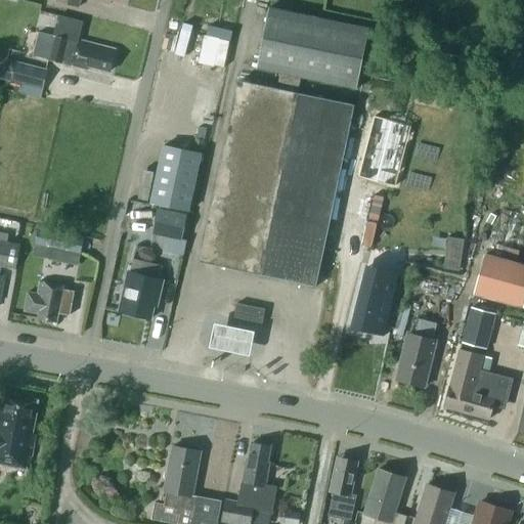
[(257,68),(357,88),(369,28),(269,7),(257,68)]
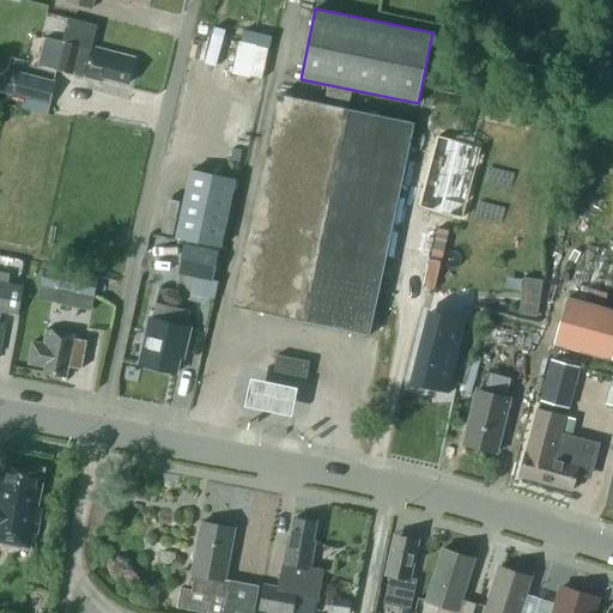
[(64,41),(56,70),(102,80),(103,77),(128,83),(135,58),(92,47),(98,26),(68,18),(64,41)]
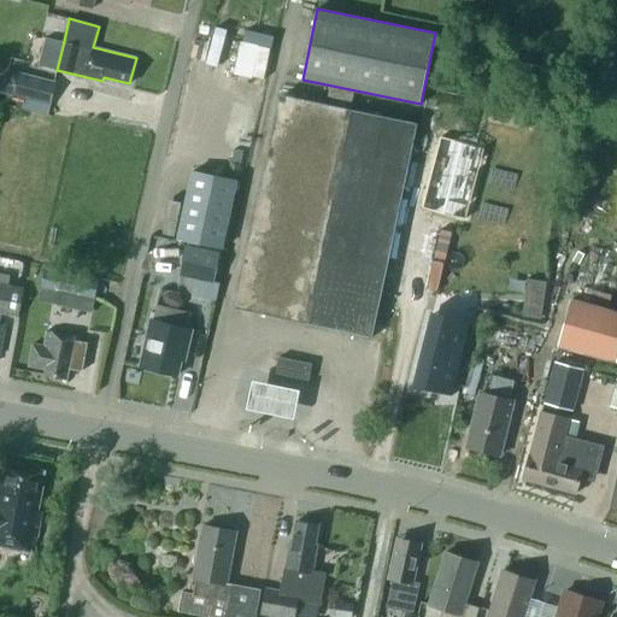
[(233,41),(231,75),(264,76),(265,42),(233,41)]
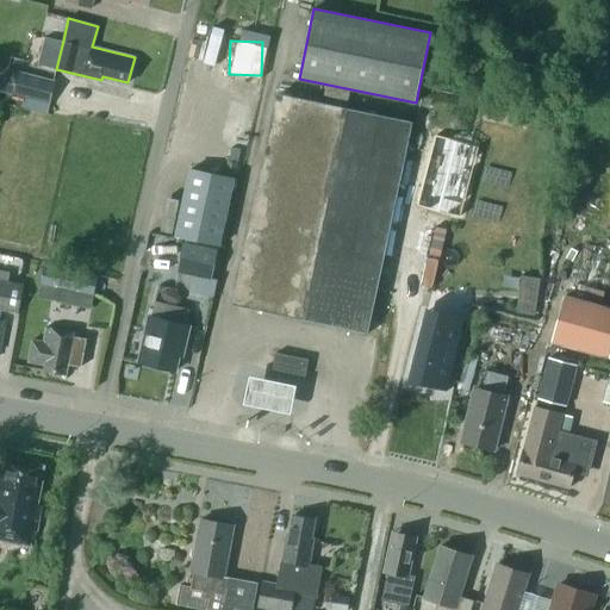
[(55,81),(19,72),(12,97),(49,105),(55,81)]
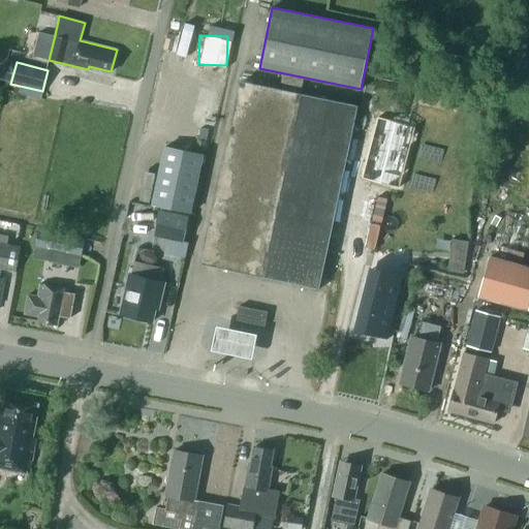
[(201,263),(318,289),(319,288),(318,288),(358,106),(301,94),(304,78),(279,72),(276,89),(241,82),(203,261),(201,263)]
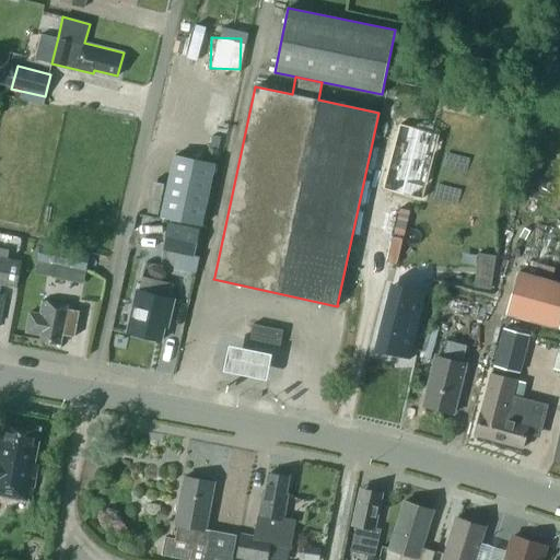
[(162,216),(202,224),(216,164),(174,155),(162,216)]
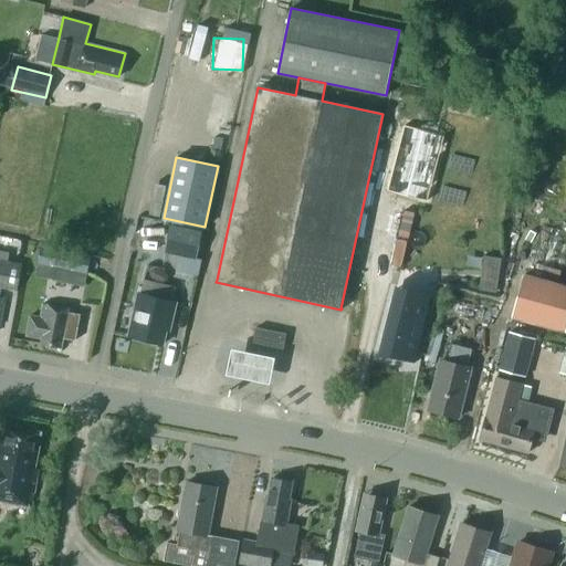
[(420,170),(411,222),(450,229),(458,176),(420,170)]
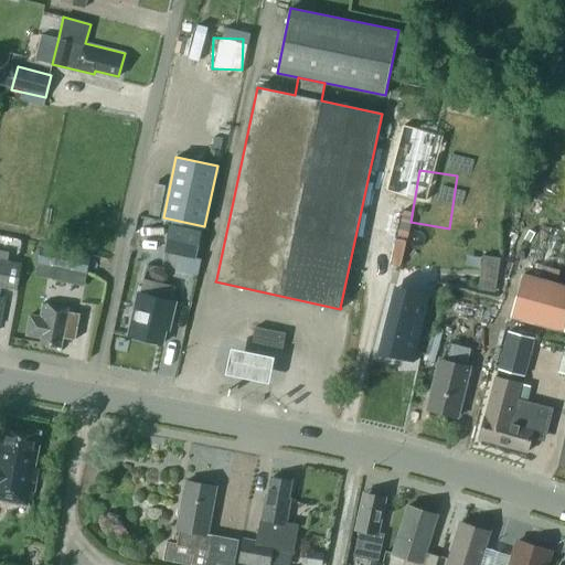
[(163,252),(196,258),(202,232),(170,225),(163,252)]
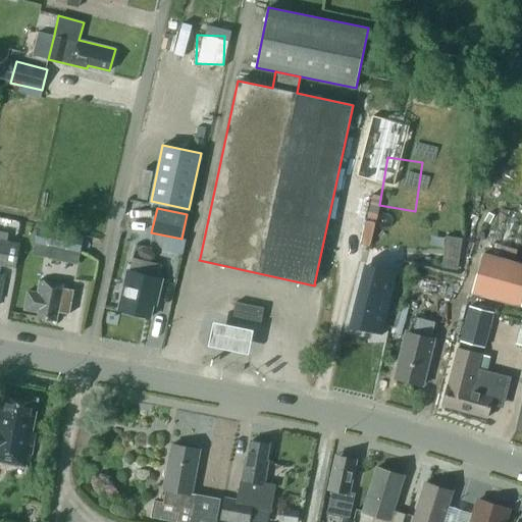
[(56,231),(52,248),(81,254),(84,238),(56,231)]
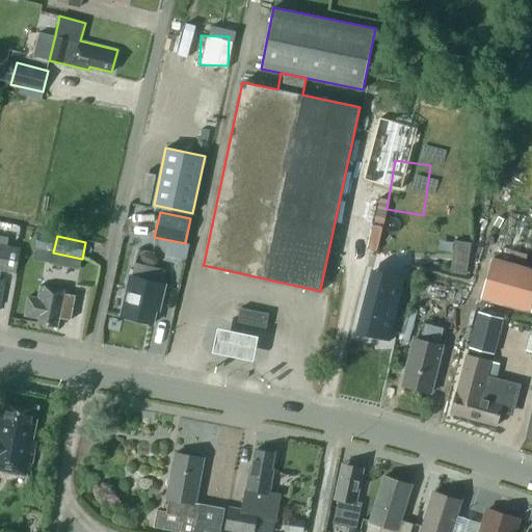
[(0,244),(0,270),(2,271),(16,273),(20,249),(8,246),(0,244)]
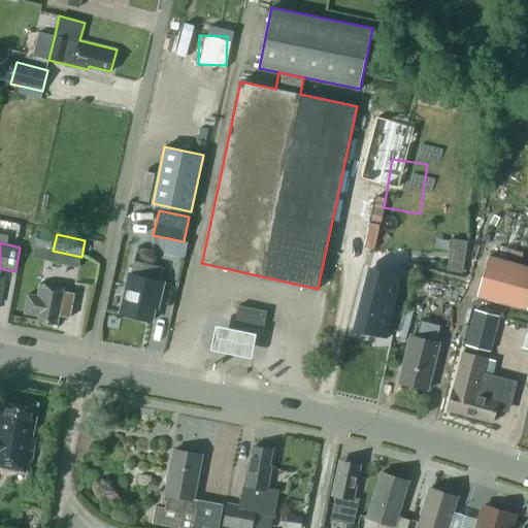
[(477,296),(527,309),(527,308),(527,267),(488,257),(477,296)]
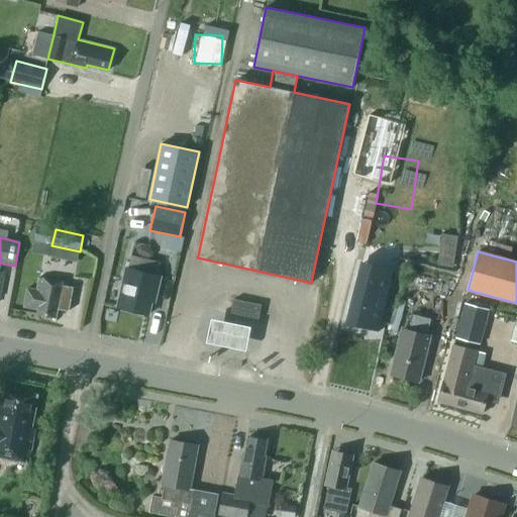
[(154,302),(161,277),(157,276),(160,263),(131,255),(128,269),(126,269),(117,306),(148,314),(152,301),(154,302)]
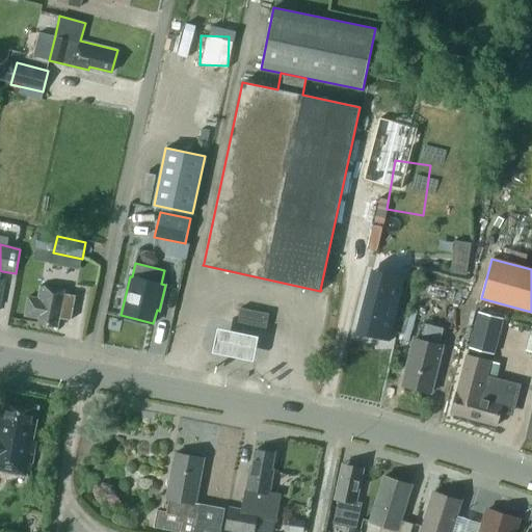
[(388,340),(390,341),(405,276),(404,275),(403,277),(372,270),(373,268),(371,267),(355,333),(356,333),(357,330),(389,339),(388,340)]
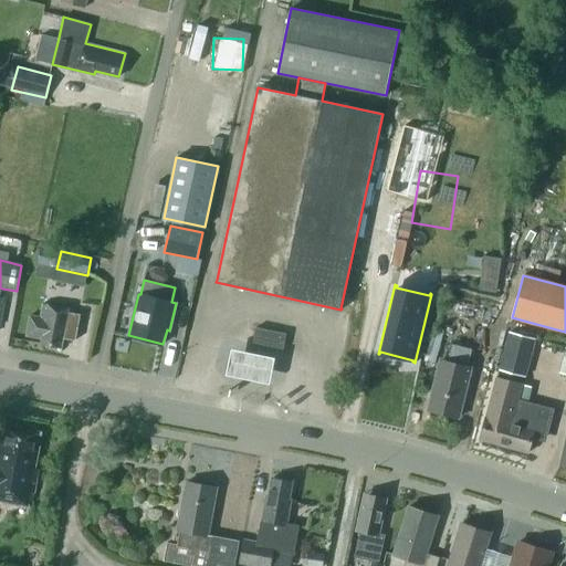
[(27,335),(42,338),(41,343),(62,347),(63,338),(75,341),(80,314),(67,312),(67,308),(51,305),(52,301),(46,300),(45,304),(44,304),(41,317),(30,315),(27,335)]
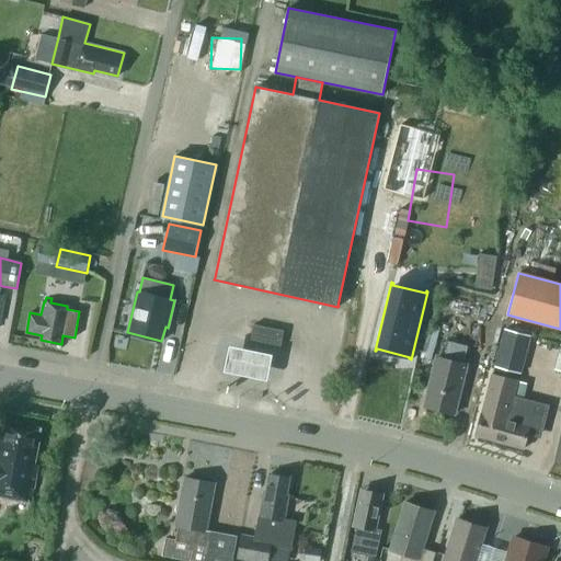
[(250,340),(281,346),(283,331),(253,324),(250,340)]
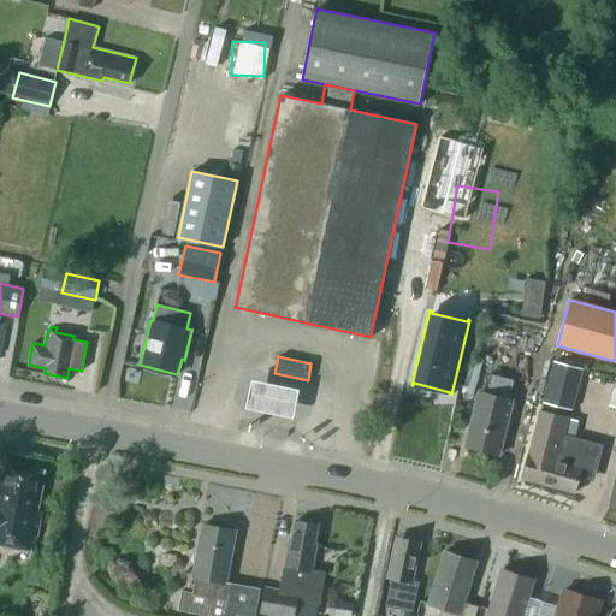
[(543,402),(572,410),(584,368),(554,360),(543,402)]
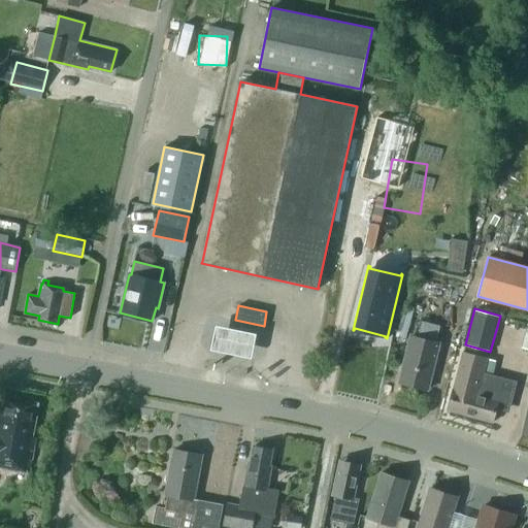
[(436,341),(440,326),(422,321),(418,337),(410,336),(399,383),(400,383),(427,389),(428,390),(439,342),(436,341)]
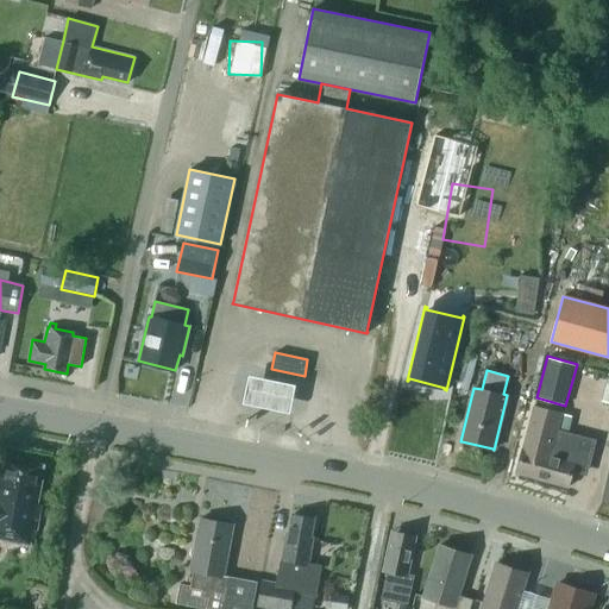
[(297,393),(250,383),(244,412),(293,421),(297,393)]
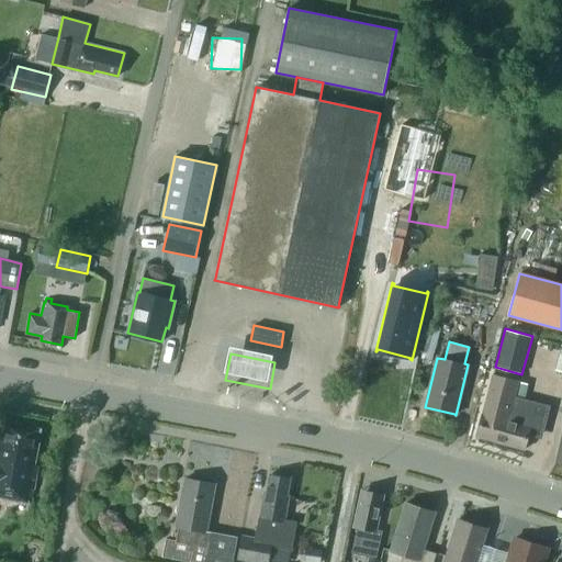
[(549,407),(524,401),(528,383),(493,373),(476,436),(525,449),(530,429),(542,434),(549,407)]
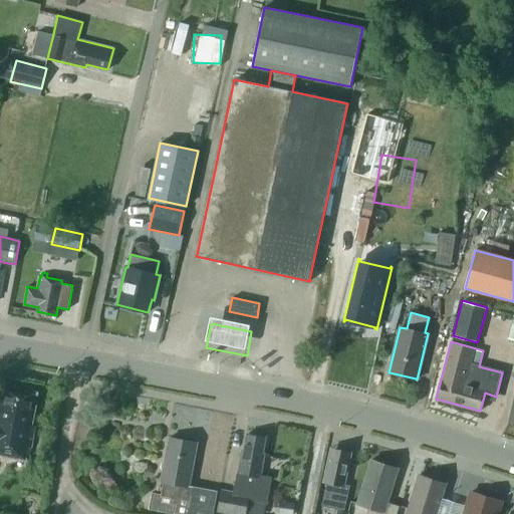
[(29,434),(37,393),(5,387),(1,407),(0,406),(0,454),(29,460),(33,435),(29,434)]
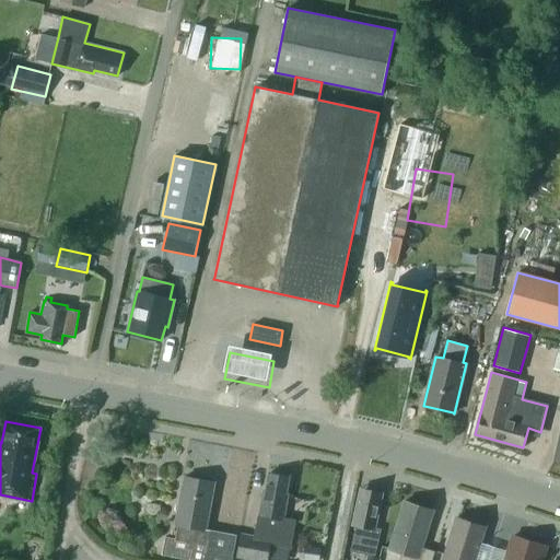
[(268,559),(271,544),(275,545),(291,548),(296,520),(283,517),(288,494),(287,493),(289,477),(269,473),(266,490),(265,490),(259,515),(260,515),(259,522),(258,522),(256,537),(243,535),(238,556),(252,558),(260,559),(268,559)]
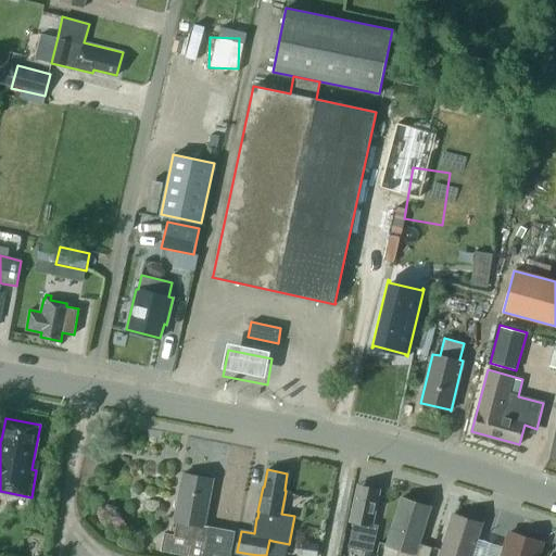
[(229,555),(235,534),(204,528),(214,479),(182,474),(174,520),(177,521),(175,535),(164,533),(161,551),(189,555),(188,555),(229,555)]
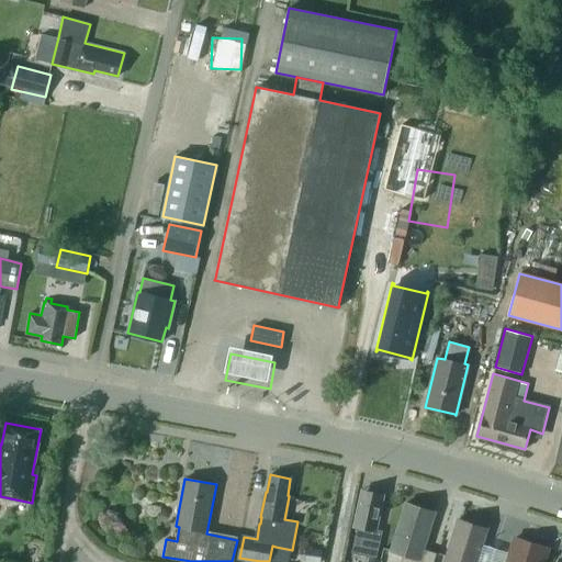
[(352,552),(375,558),(382,531),(375,530),(383,494),(367,491),(361,515),(358,514),(355,527),(360,528),(359,531),(358,531),(352,552)]
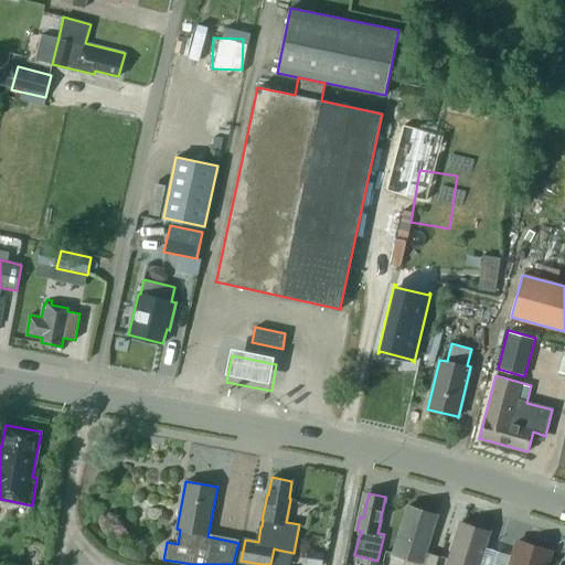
[(404,564),(435,564),(438,556),(426,552),(438,514),(408,505),(393,553),(406,557),(404,564)]
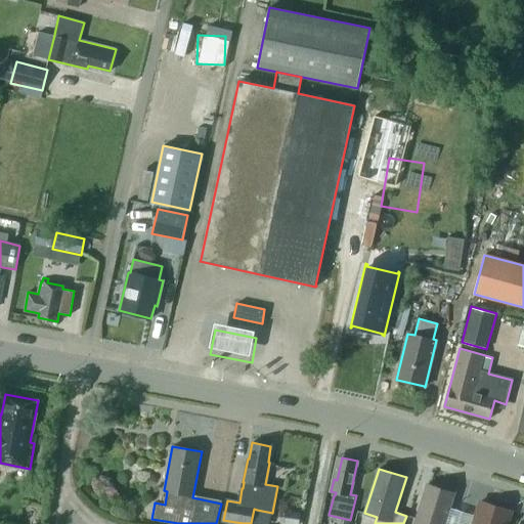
[(444,523),(454,492),(427,484),(415,523),(444,523)]
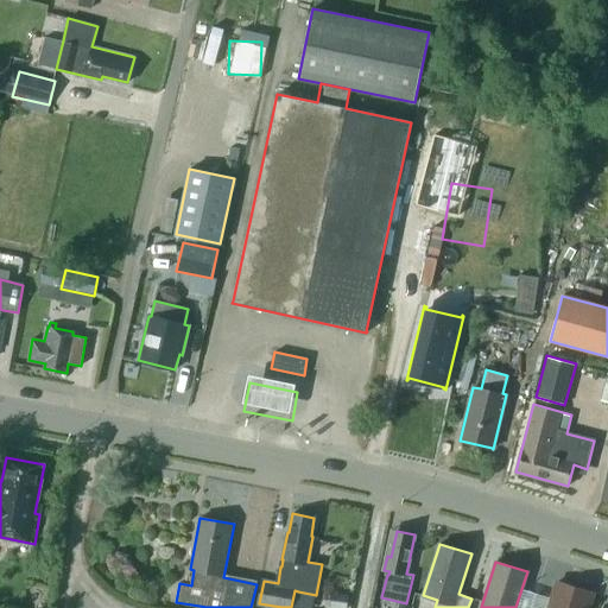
[(589,607),(593,593),(557,582),(549,607),(588,607),(589,607)]
